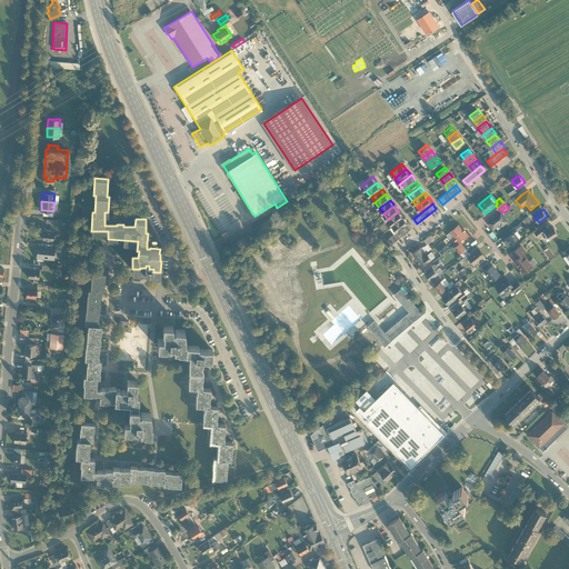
[(500,211),(487,221),(493,230),(500,225),(501,227),(509,220),(503,212),(501,210),(500,211)]
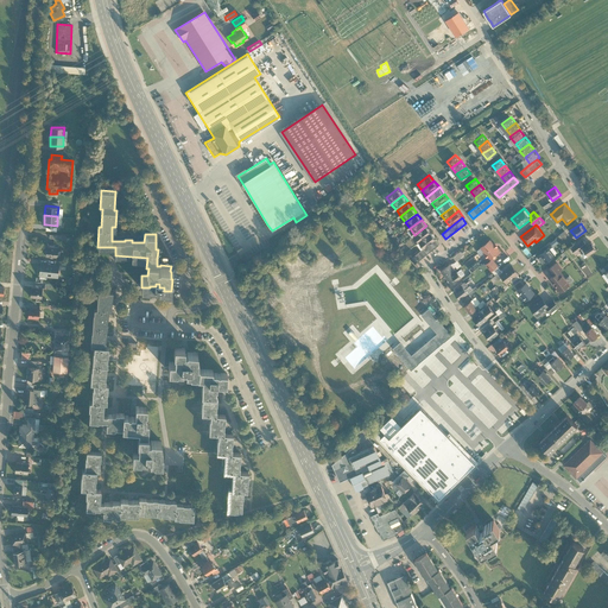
[(415,235),(419,241),(431,232),(426,226),(415,235)]
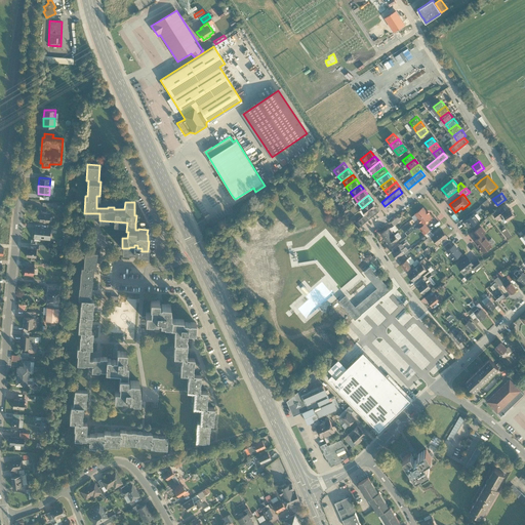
[(362,208),(366,213),(375,206),(376,205),(372,200),(362,208)]
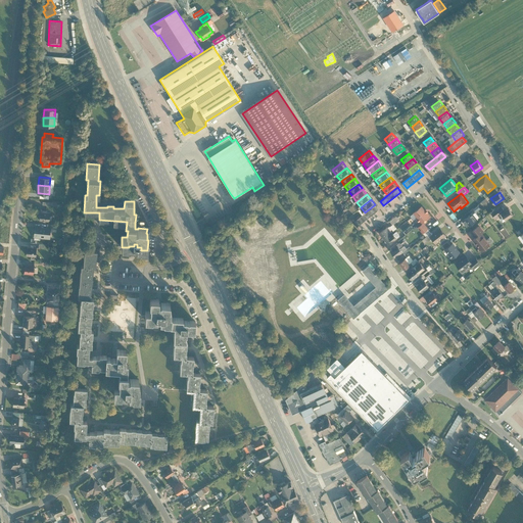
[(354,221),(359,226),(378,210),(374,205),(365,212),(354,221)]
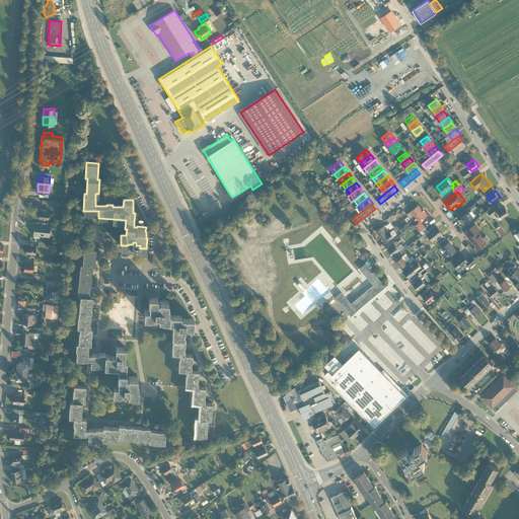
[(427,214),(419,204),(410,211),(418,221),(427,214)]
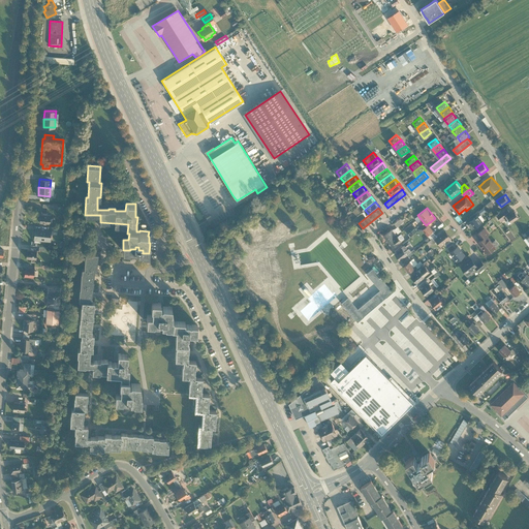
[(504,216),(509,212),(507,209),(498,216),(501,221),(505,218),(504,216)]
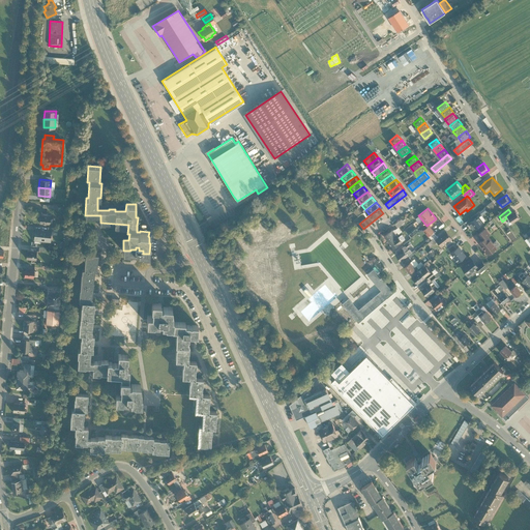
[(512,223),(520,217),(516,211),(508,216),(512,223)]
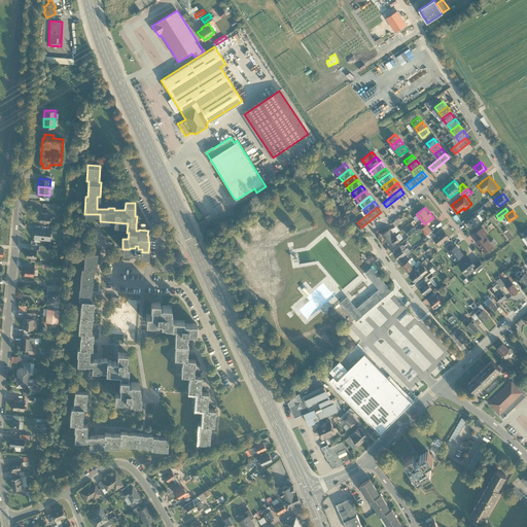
[(50,213),(40,212),(40,221),(49,221),(50,213)]
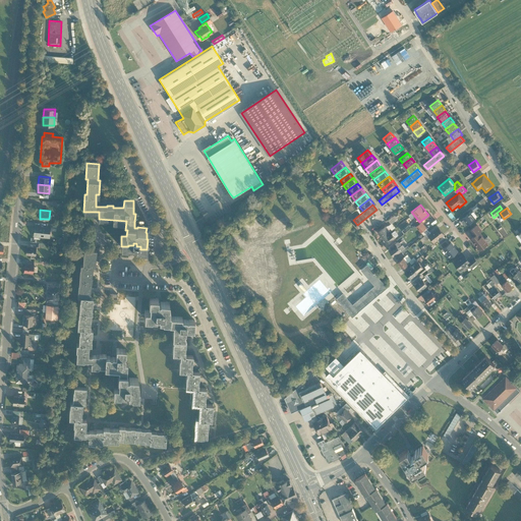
[(470,211),(461,219),(467,226),(476,219),(470,211)]
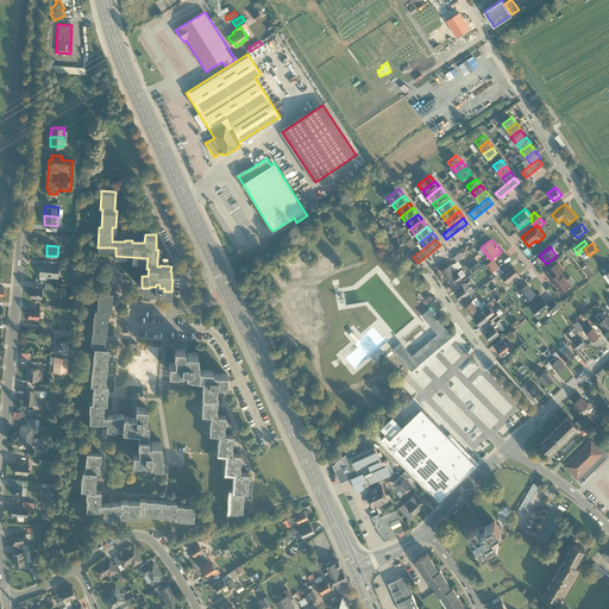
[(498,265),(494,259),(487,265),(491,271),(498,265)]
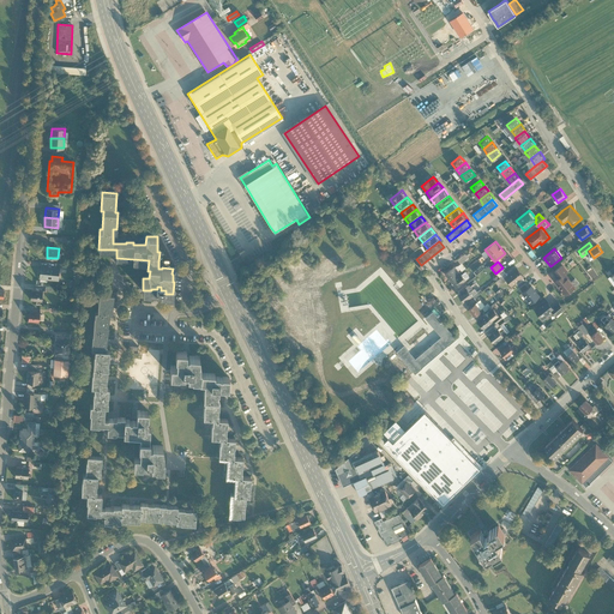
[(482,264),(474,270),(476,274),(486,268),(482,264)]
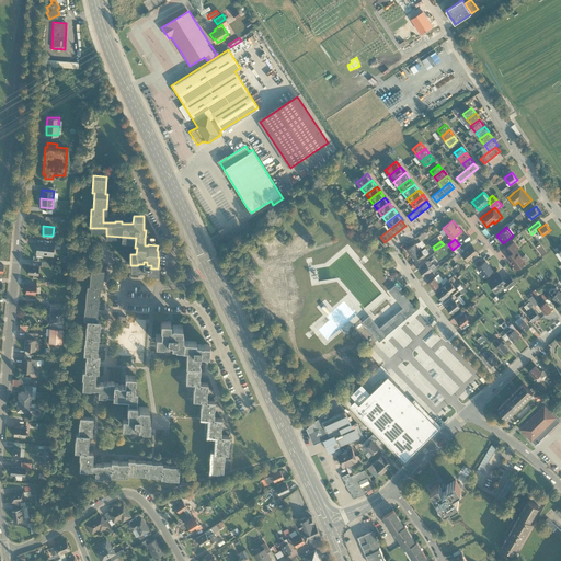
[(511,254),(517,249),(519,248),(514,241),(505,248),(511,254)]
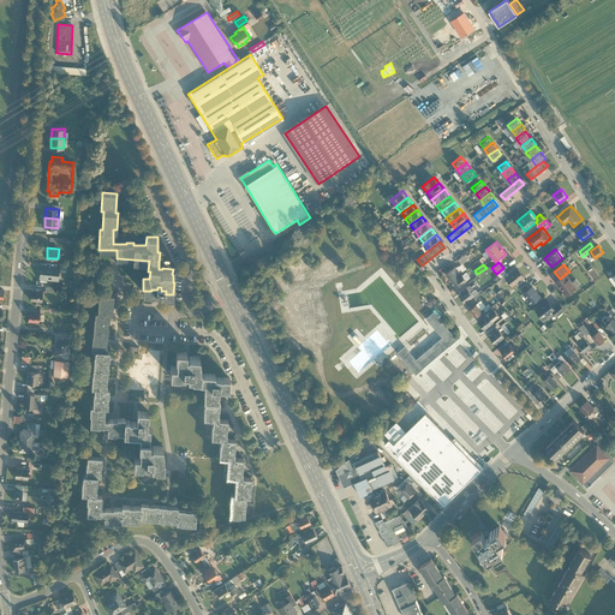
[(55,267),(41,266),(40,278),(60,280),(60,267),(55,267)]
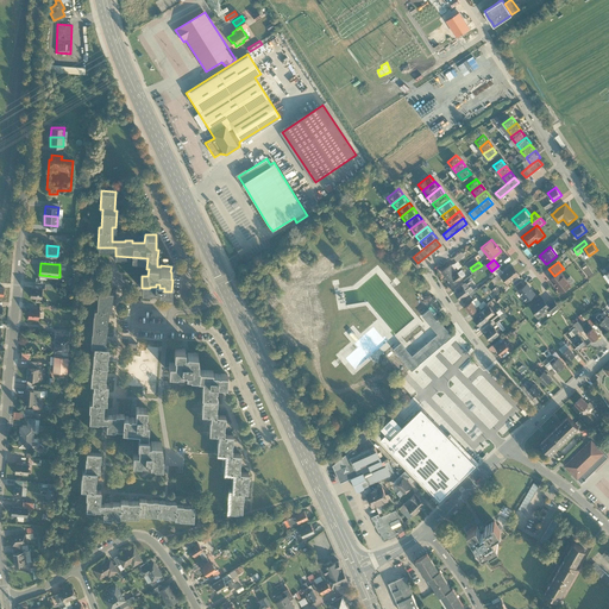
[(441,270),(446,277),(454,271),(450,265),(441,270)]
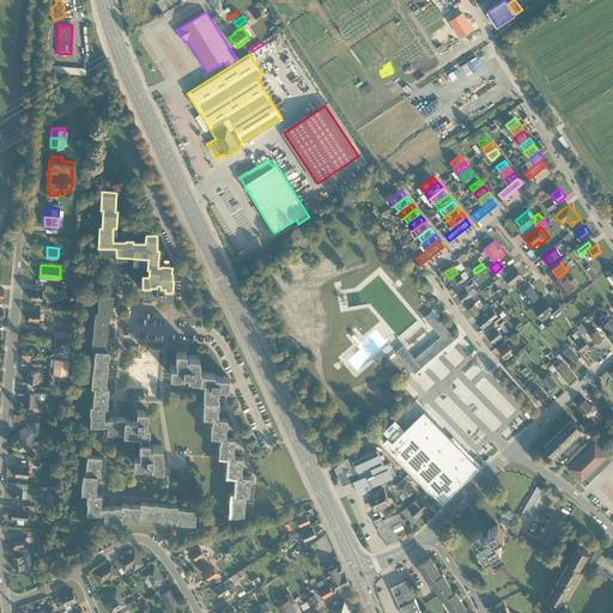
[(504,277),(511,285),(523,275),(517,267),(504,277)]
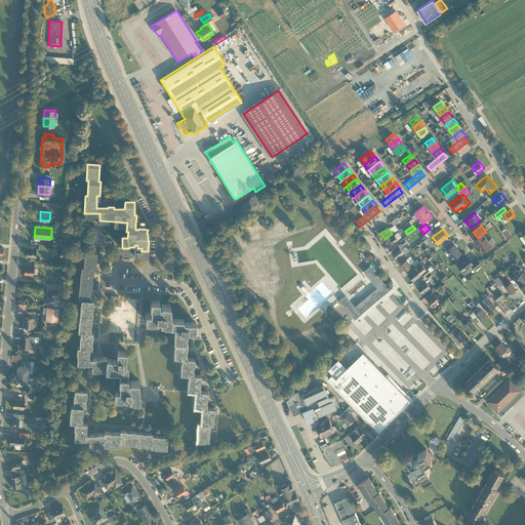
[(492,245),(484,233),(478,238),(475,240),(484,251),(492,245)]
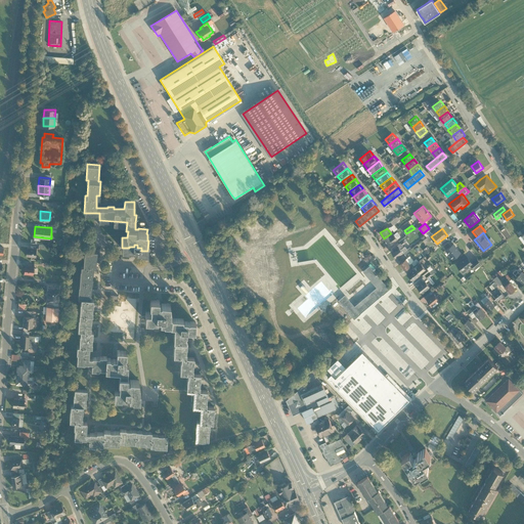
[(391,233),(384,238),(389,245),(395,239),(391,233)]
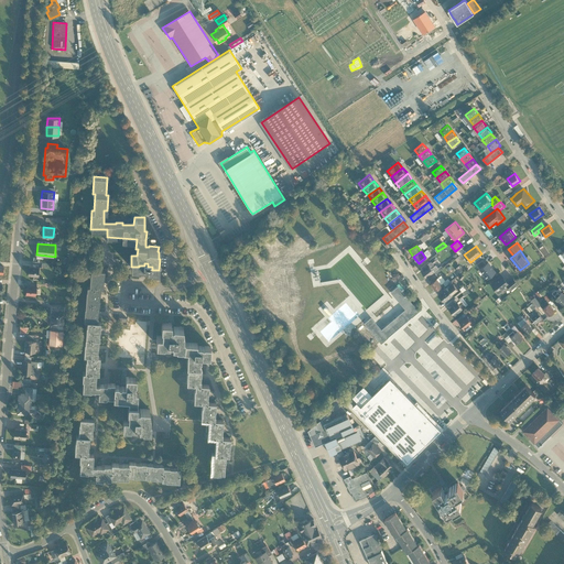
[(480,268),(486,263),(483,259),(477,263),(480,268)]
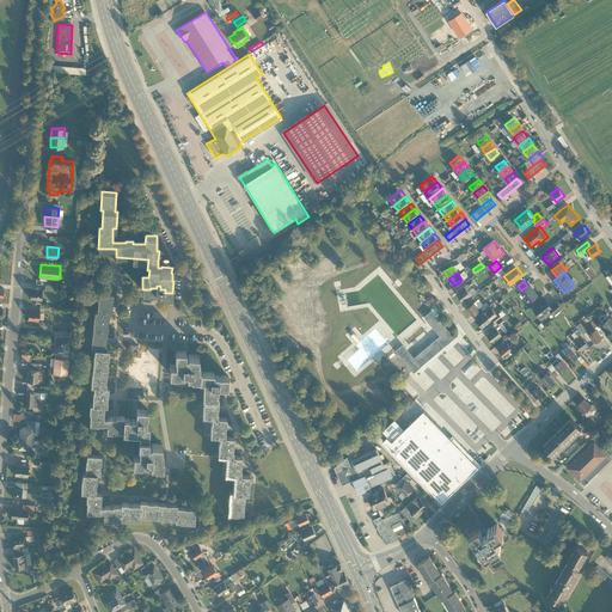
[(457,293),(463,301),(476,291),(469,283),(457,293)]
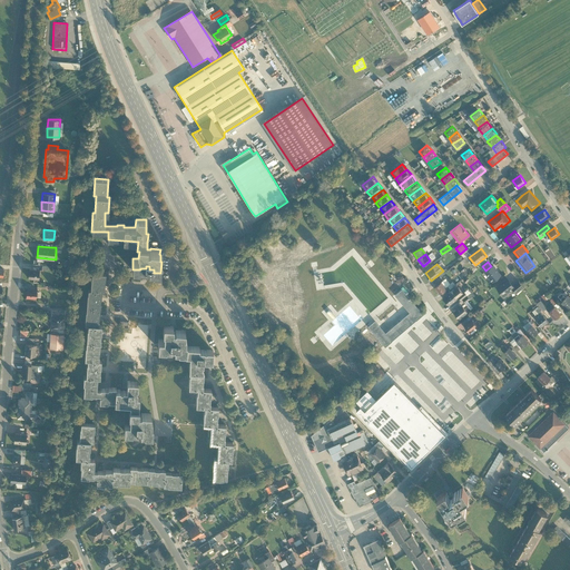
[(502,275),(494,264),(491,266),(485,271),(493,282),(502,275)]
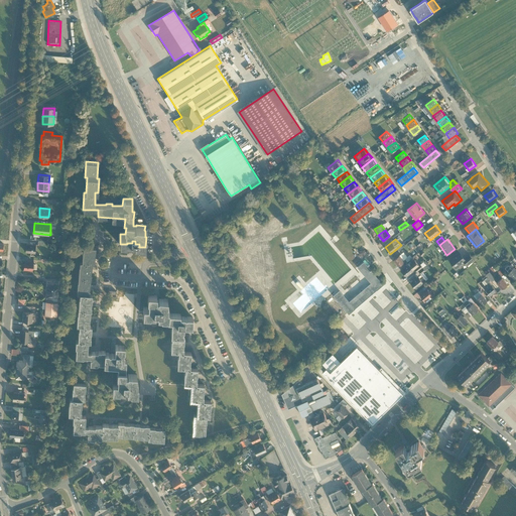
[(36,244),(26,243),(26,251),(36,252),(36,244)]
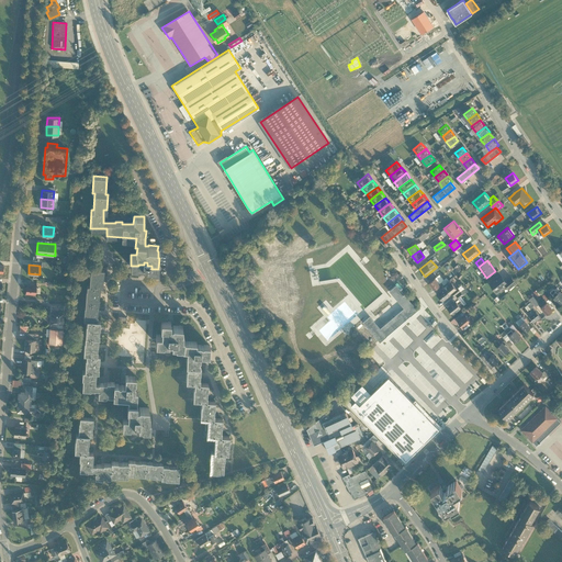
[(385,277),(392,270),(388,267),(381,272),(385,277)]
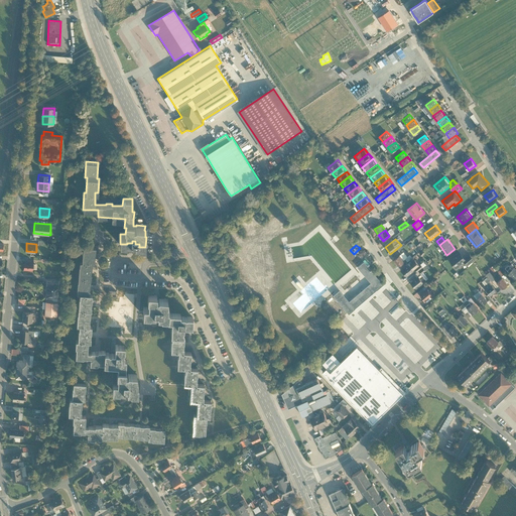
[(94,262),(95,247),(84,247),(82,261),(80,261),(77,292),(80,293),(77,325),(79,325),(78,340),(76,340),(75,357),(91,358),(90,364),(97,365),(97,364),(103,364),(103,365),(117,366),(116,382),(112,382),(111,390),(126,391),(126,393),(137,394),(138,385),(136,385),(136,374),(127,374),(127,375),(126,375),(127,358),(126,358),(126,346),(114,346),(114,353),(105,352),(105,350),(100,350),(100,351),(97,351),(97,352),(91,351),(90,352),(87,352),(88,341),(90,342),(91,325),(88,325),(91,293),(89,293),(91,262),(94,262)]
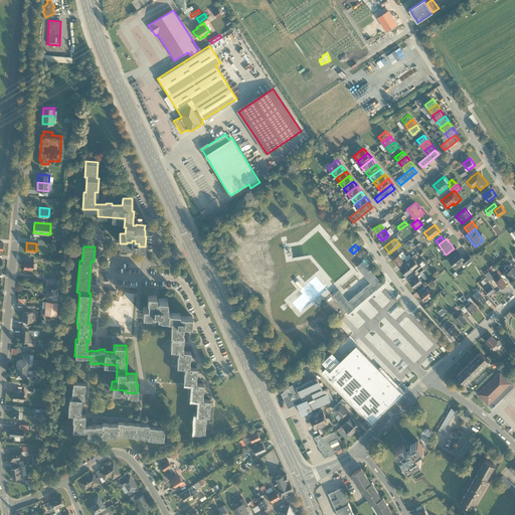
[(459,250),(449,260),(455,268),(466,259),(459,250)]
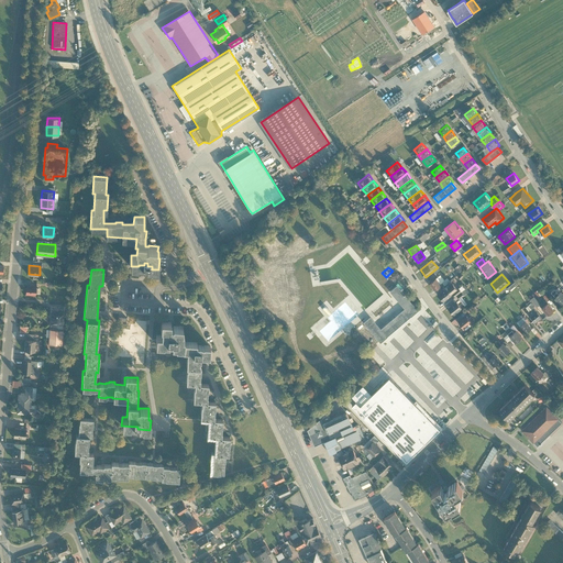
[(437,277),(430,283),(434,289),(441,284),(437,277)]
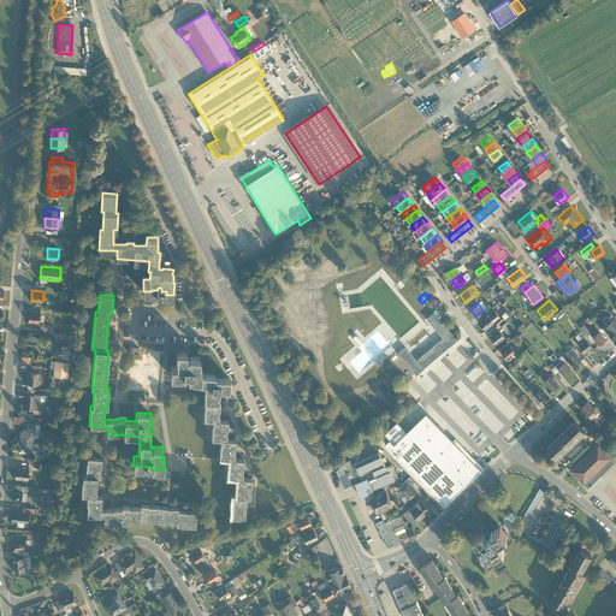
[(479,321),(485,329),(502,315),(496,309),(479,321)]
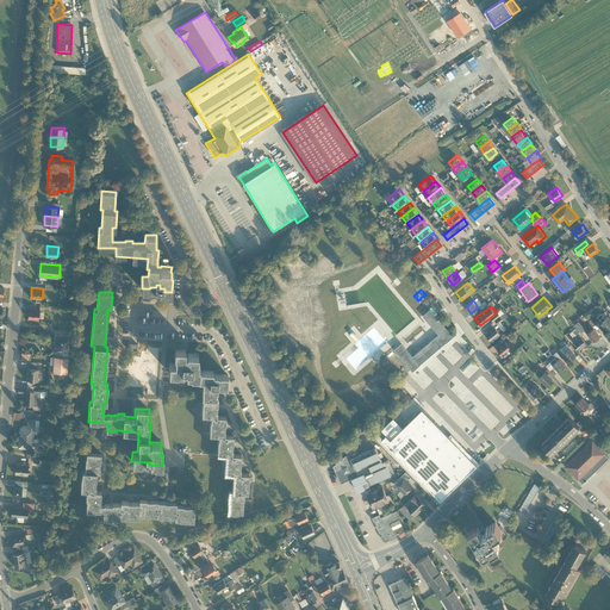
[(41,310),(30,309),(29,318),(39,319),(41,310)]
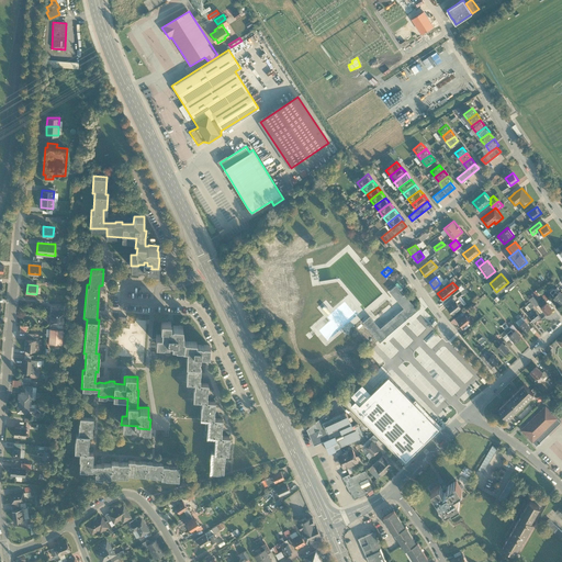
[(407,318),(418,308),(397,284),(391,290),(406,307),(382,328),(371,315),(364,322),(381,341),(407,318)]
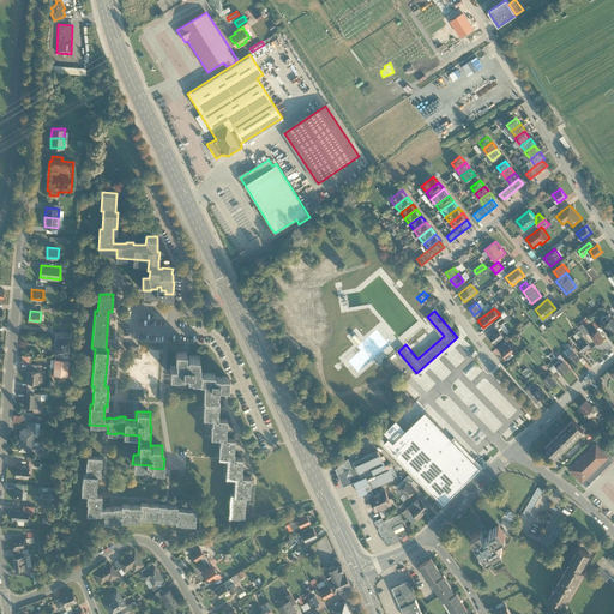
[(606,323),(605,324),(612,331),(613,329),(613,318),(613,317),(611,319),(606,314),(602,318),(606,323)]
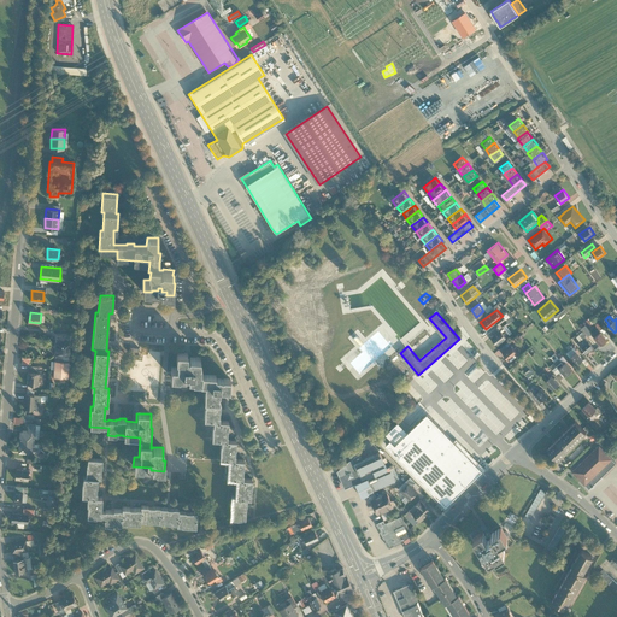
[(581,327),(587,335),(592,333),(586,323),(581,327)]
